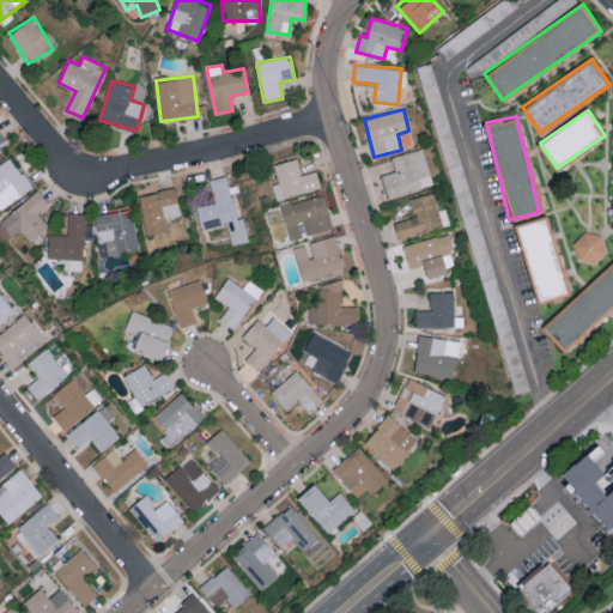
[(392,157),(395,170),(382,175),(388,198),(434,184),(423,147),(392,157)]
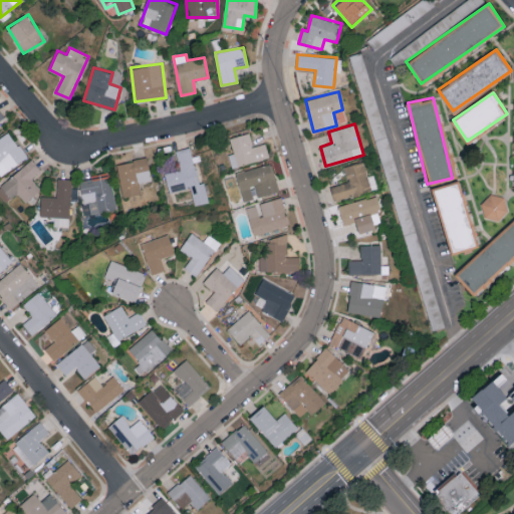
[(10,132),(0,138),(0,175),(27,158),(10,132)]
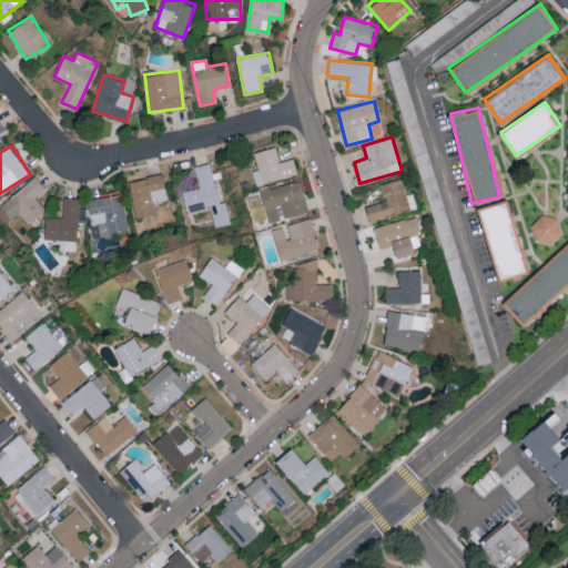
[(255,152),(259,170),(253,171),(256,184),(298,175),(294,158),(280,161),(276,146),(255,152)]
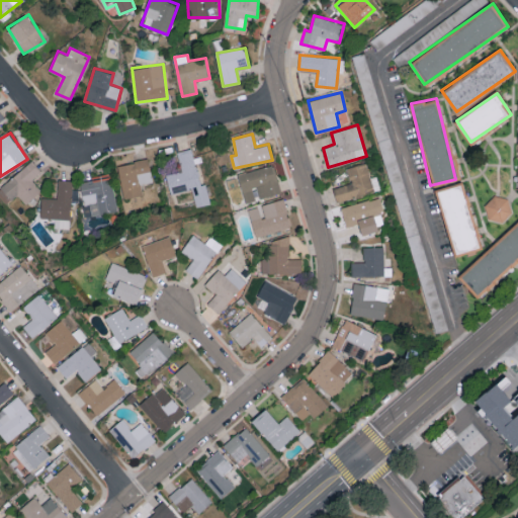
[(166,174),(170,193),(192,189),(196,206),(210,203),(206,184),(200,185),(192,148),(177,151),(182,171),(166,174)]
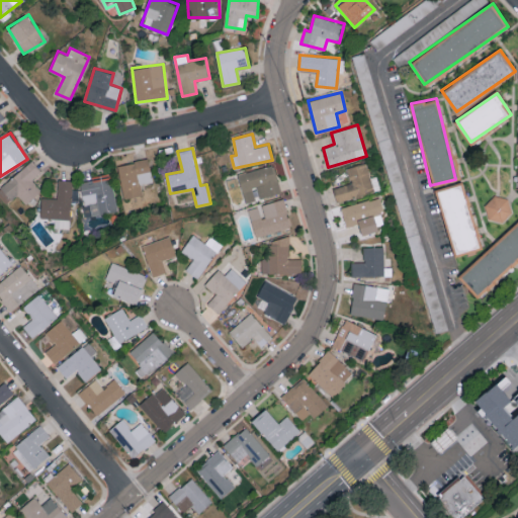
[(117,164),(123,198),(143,195),(141,184),(153,182),(148,159),(117,164)]
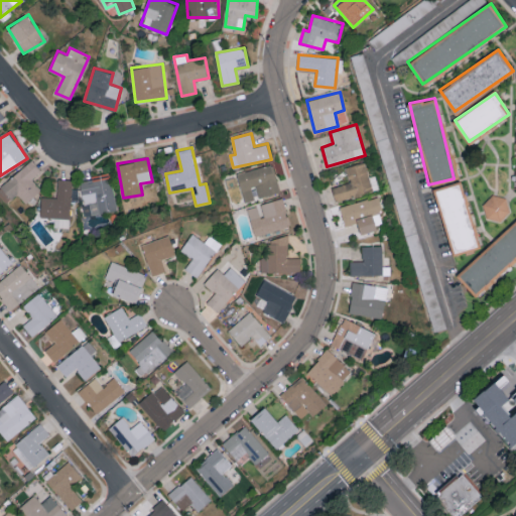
[(0,186),(11,199),(17,194),(26,203),(41,189),(32,179),(41,170),(31,159),(0,186)]
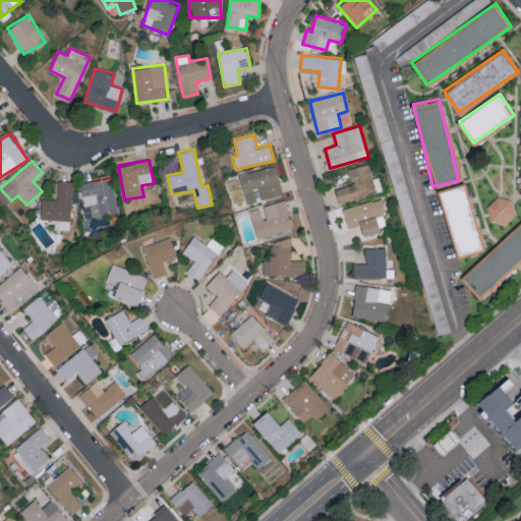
[(348,168),(352,184),(335,188),(338,203),(375,193),(369,164),(348,168)]
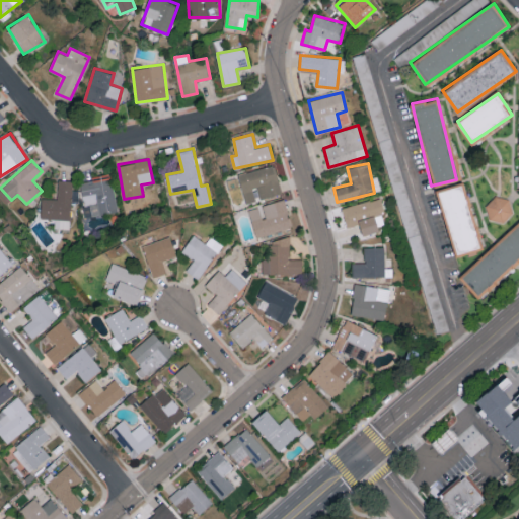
[(275,164),(238,173),(245,204),(256,201),(256,199),(282,193),(275,164)]
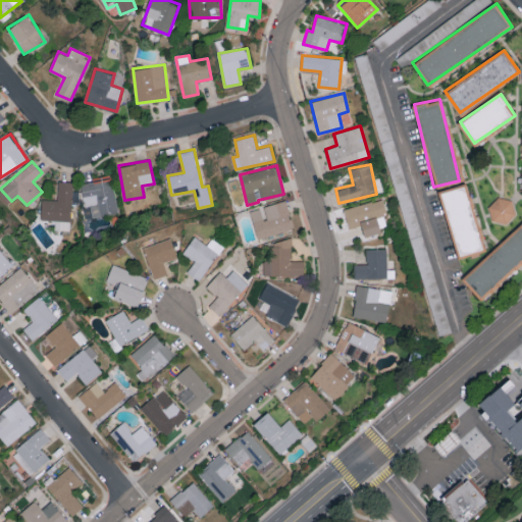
[(111,175),(80,181),(86,218),(118,213),(111,175)]
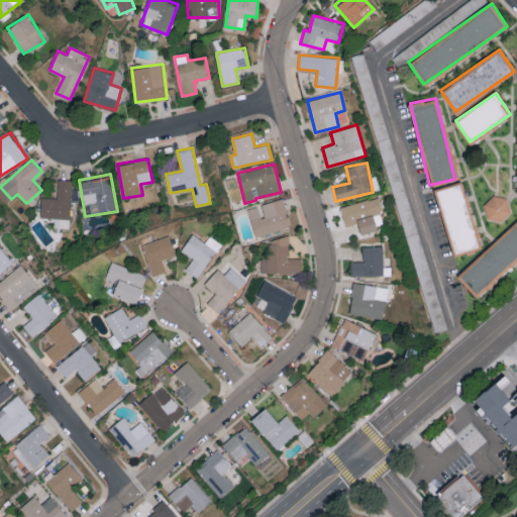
[(40,197),(40,217),(55,217),(55,227),(70,228),(72,180),(58,179),(57,197),(40,197)]
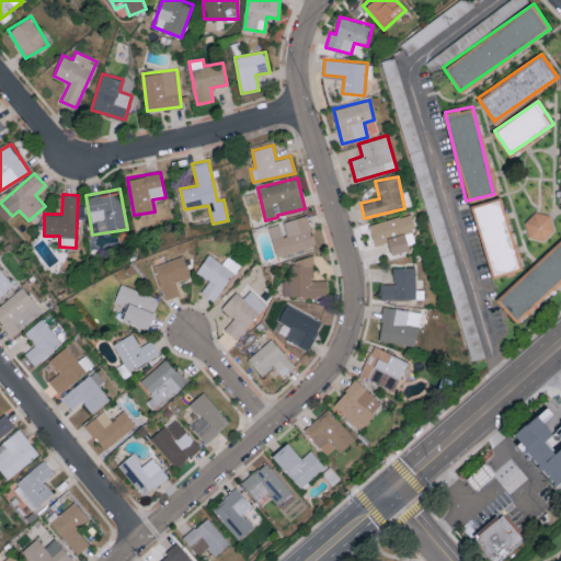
[(490,275),(517,270),(502,199),(474,205),(490,275)]
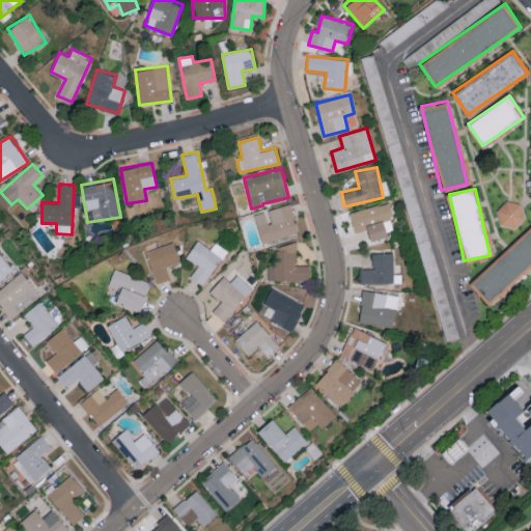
[(519,229),(526,204),(504,199),(497,223),(519,229)]
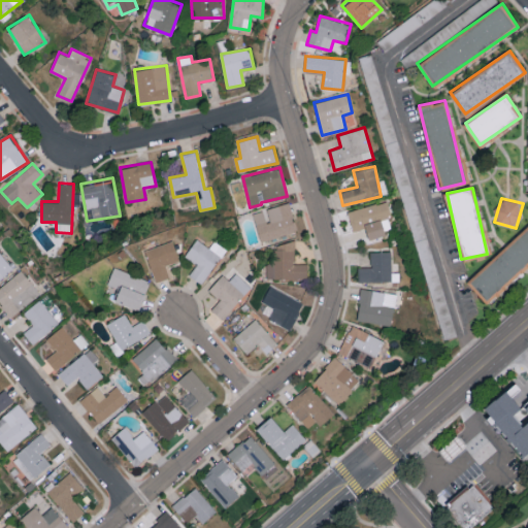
[(348,211),(353,231),(365,228),(368,238),(393,231),(386,201),(348,211)]
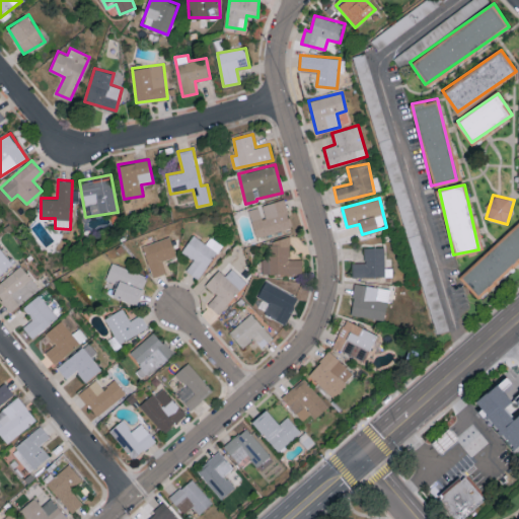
[(248,210),(255,237),(292,228),(285,199),(261,205),(261,207),(248,210)]
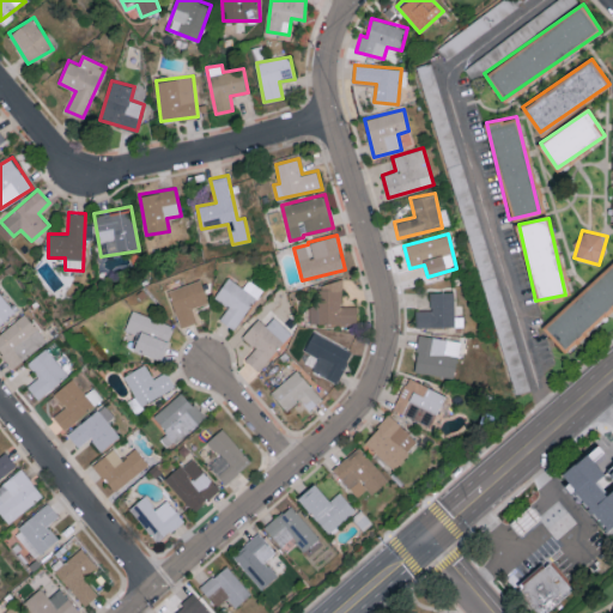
[(612,261),(541,327),(565,353),(612,309),(612,261)]
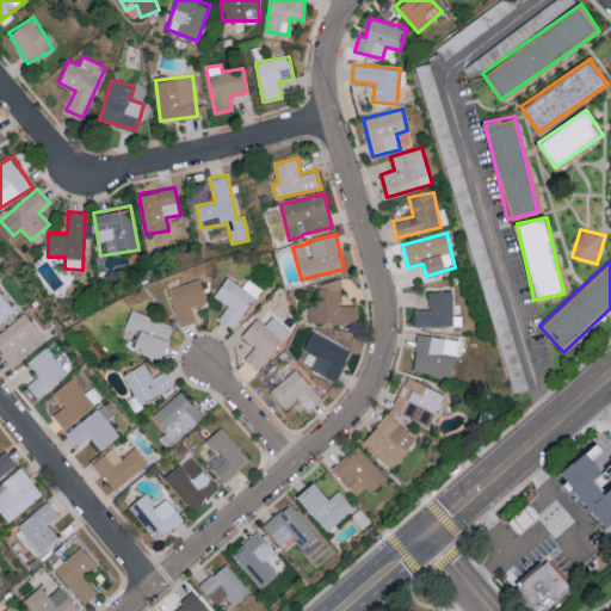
[(179,326),(196,321),(191,307),(208,302),(201,278),(185,283),(184,276),(166,282),(179,326)]
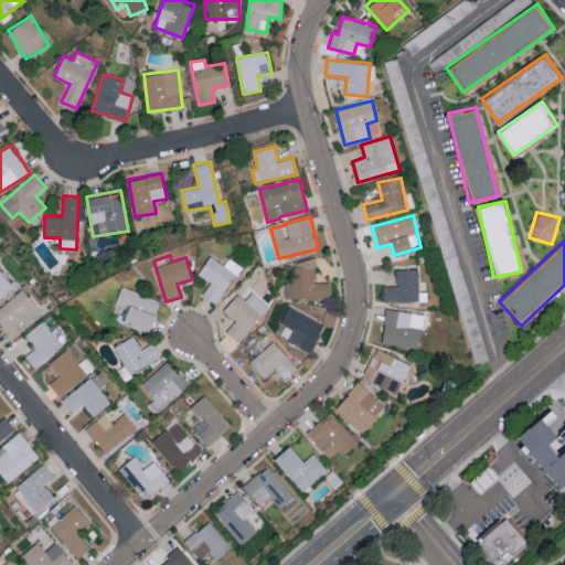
[(215,305),(243,266),(230,257),(224,265),(211,255),(198,274),(211,283),(202,295),(215,305)]
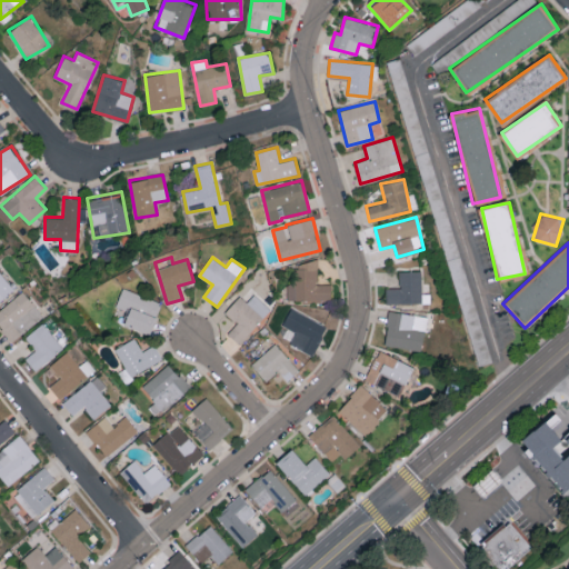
[(287,300),(331,299),(331,283),(319,285),(318,261),(296,261),(296,283),(287,283),(287,300)]
